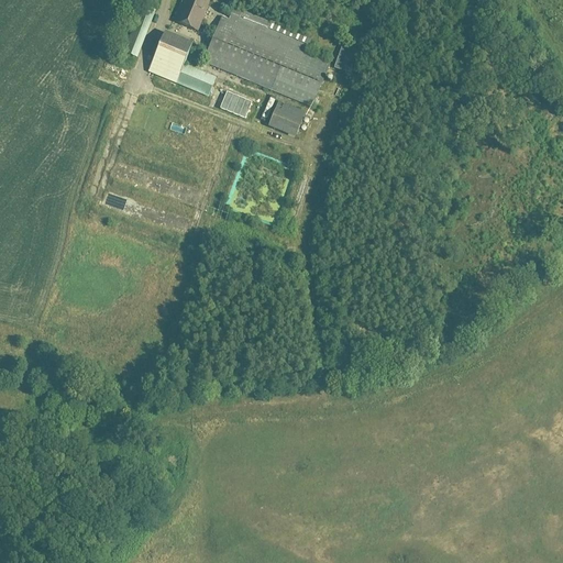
[(205,13),(210,0),(183,0),(181,3),(180,3),(174,21),(198,32),(206,13),(205,13)]
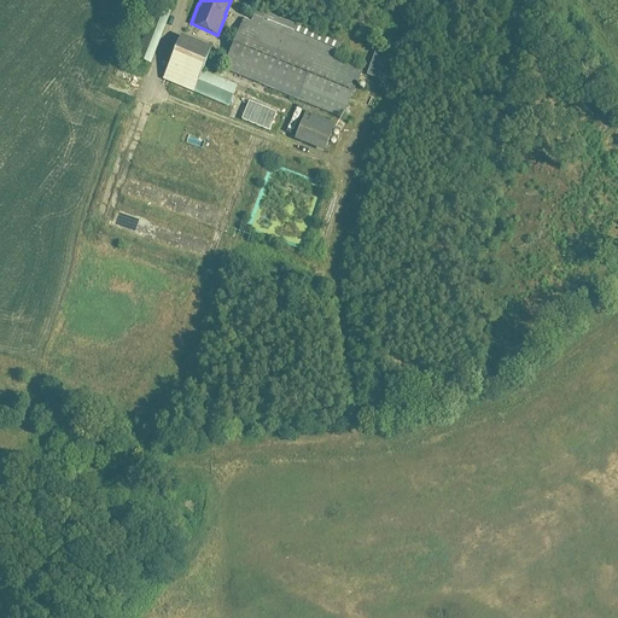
[(251,23),(244,19),(223,68),(343,117),(363,69),(337,58),(342,45),(257,10),(251,23)]
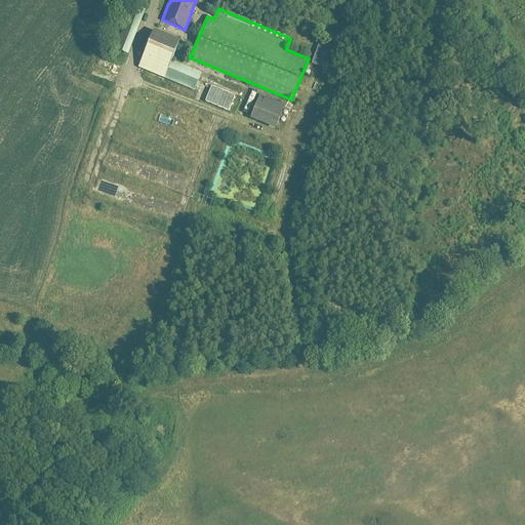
[(179,41),(154,30),(138,68),(195,91),(202,73),(172,61),(179,41)]
